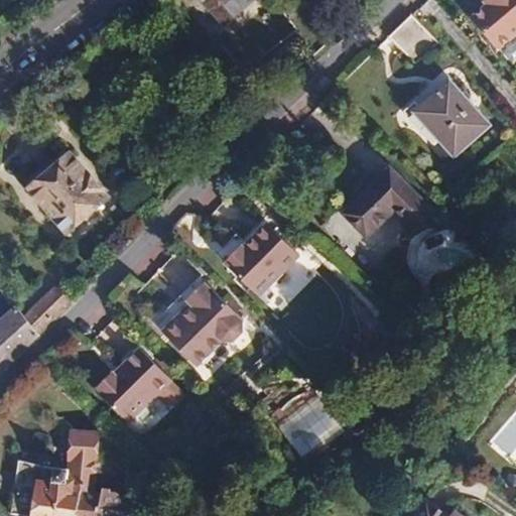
[(203,0),(224,24),(253,0),(203,0)]
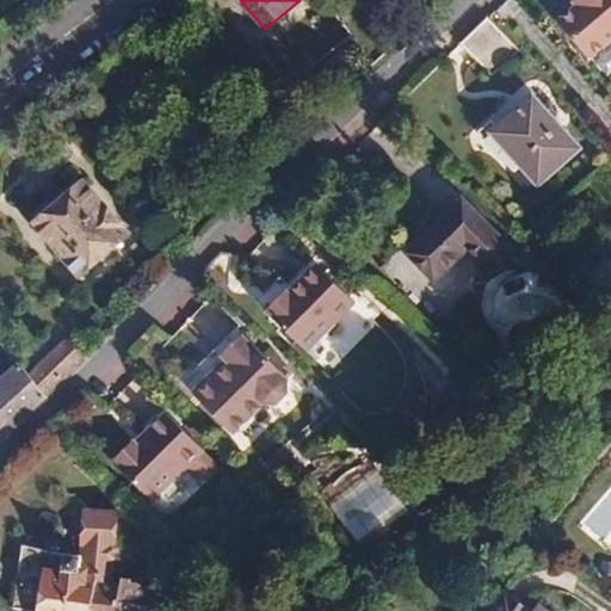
[(562,19),(594,56),(610,41),(610,0),(582,0),(576,6),(562,19)]
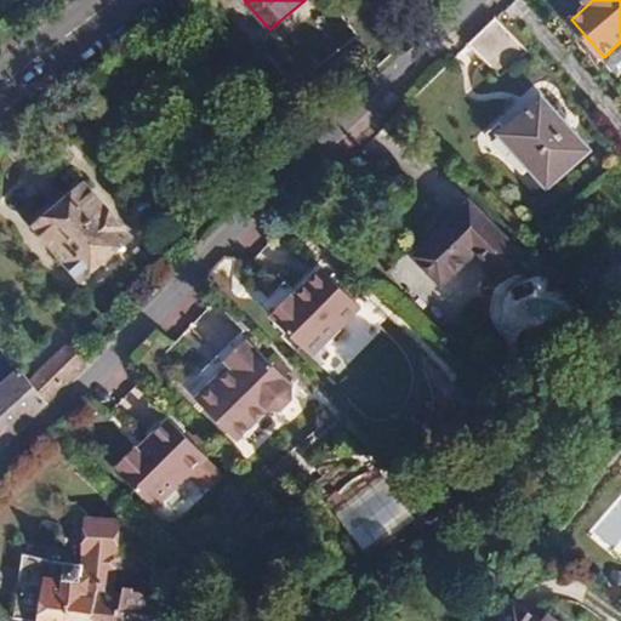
[(496,18),(468,45),(489,66),(517,39),(496,18)]
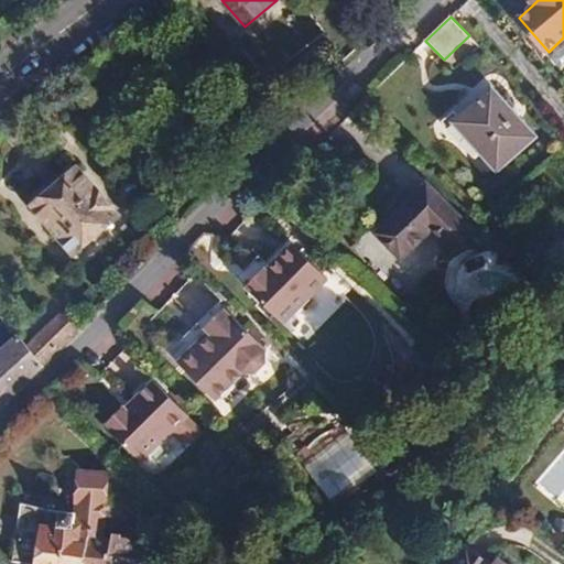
[(549,52),(519,18),(516,20),(545,54),(549,52)]
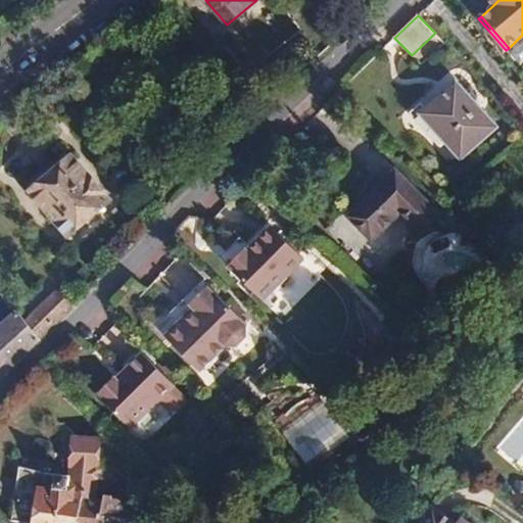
[(496,127),(458,83),(440,97),(425,111),(448,138),(464,155),(496,127)]
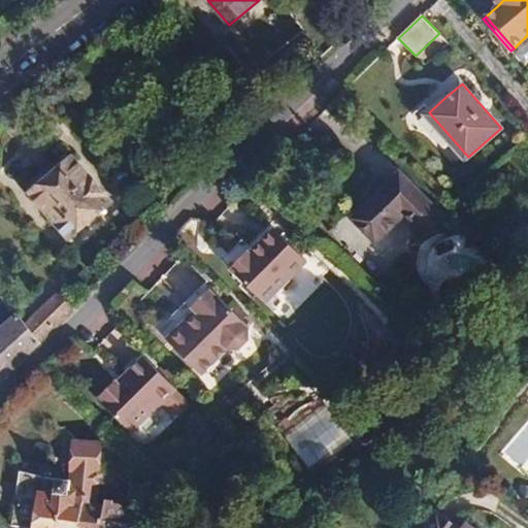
[(443,147),(453,139),(429,112),(420,122),(443,147)]
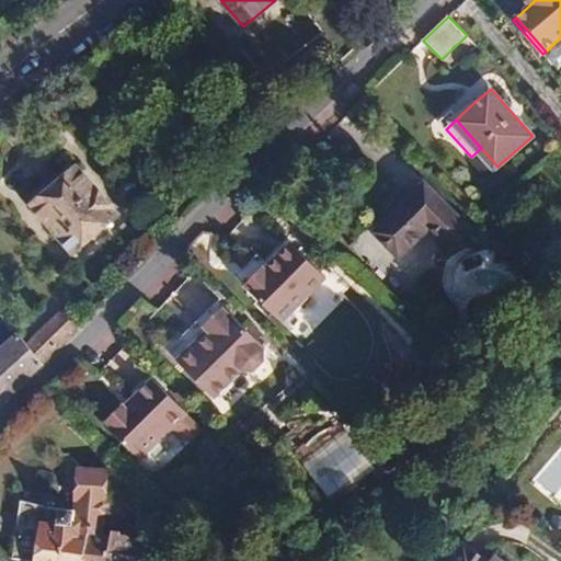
[(73,165),(59,178),(65,185),(80,172),(73,165)]
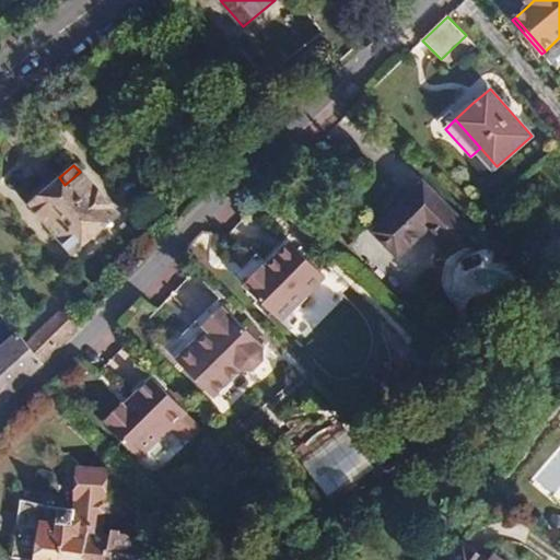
[(65,185),(59,177),(51,184),(47,188),(53,195),(38,208),(77,254),(118,219),(114,213),(115,212),(98,193),(97,194),(80,172),(65,185)]
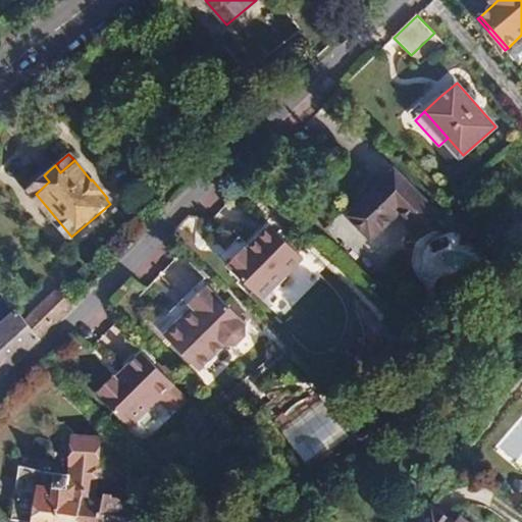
[(375,189),(348,215),(372,241),(401,212),(419,230),(438,212),(396,168),(375,189)]
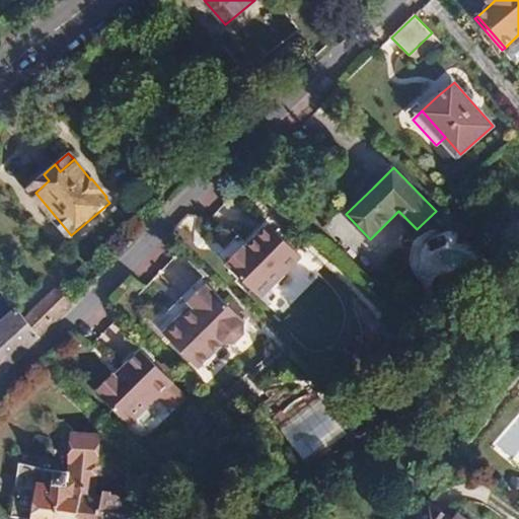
[(29,186),(35,193),(49,180),(44,174),(29,186)]
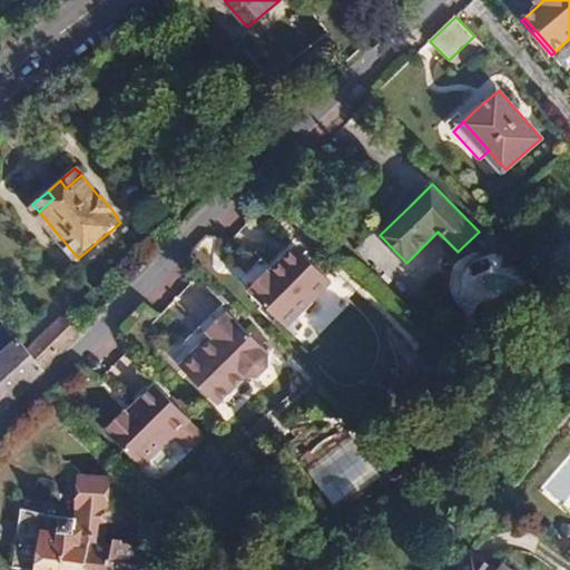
[(249,290),(288,327),(333,282),(296,246),(281,262),(283,264),(272,275),(271,273),(267,271),(257,281),(249,290)]
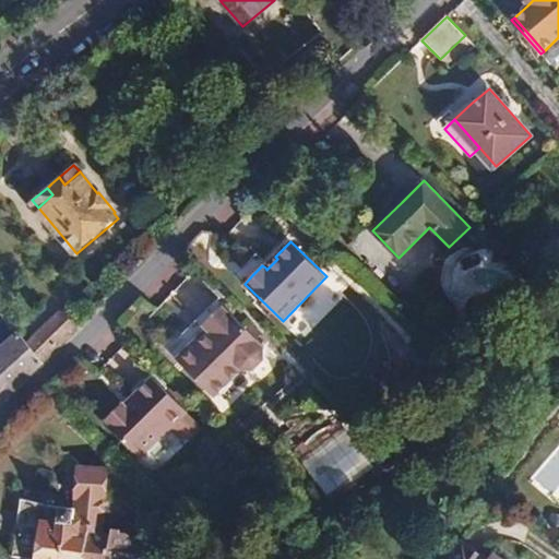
[(458,312),(515,289),(497,242),(439,265),(458,312)]
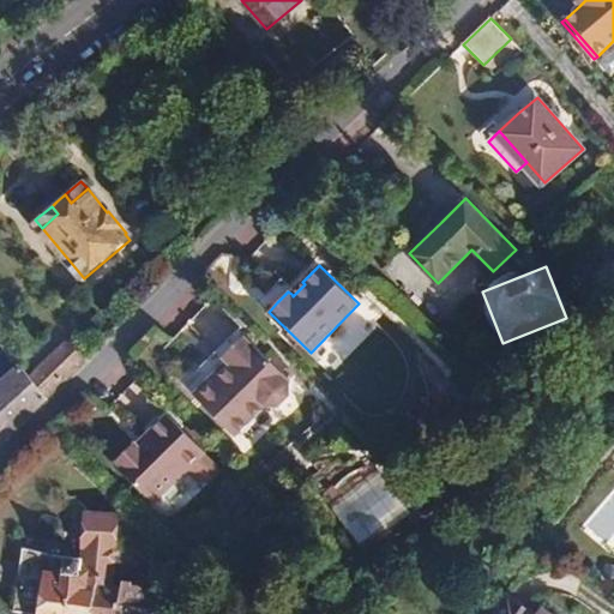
[(302,282),(292,294),(293,296),(305,284),(302,282)]
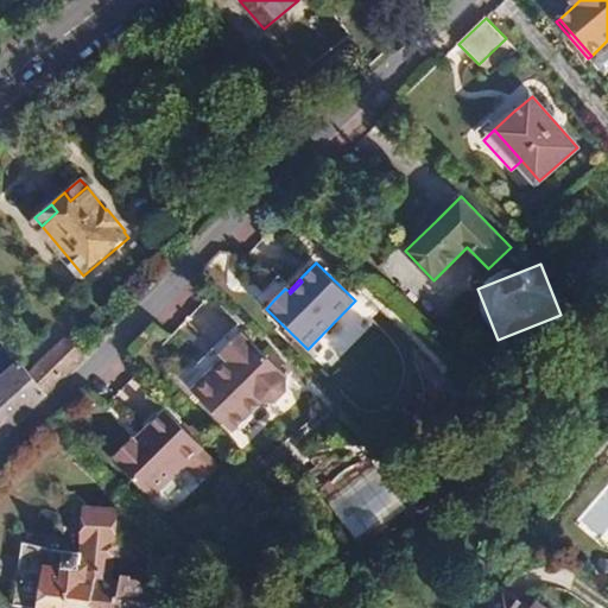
[(203,380),(194,391),(234,431),(264,401),(278,403),(287,392),(287,379),(289,378),(252,340),(251,342),(241,334),(222,353),(227,358),(230,361),(215,378),(210,373),(203,380)]
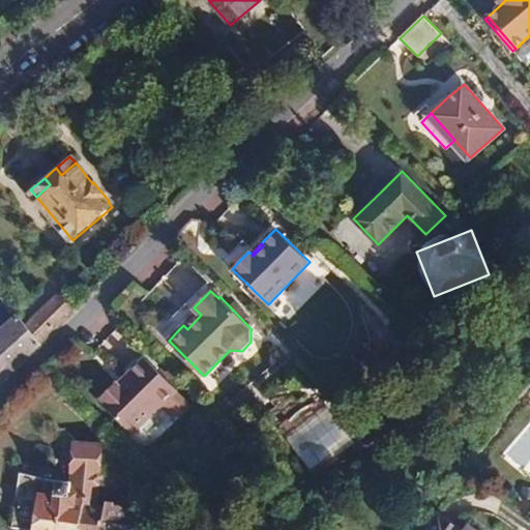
[(58,295),(27,326),(41,344),(75,312),(58,295)]
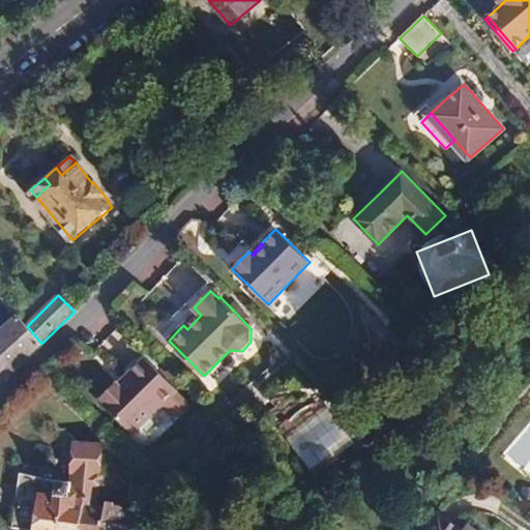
[(183,325),(187,329),(201,315),(198,312),(183,325)]
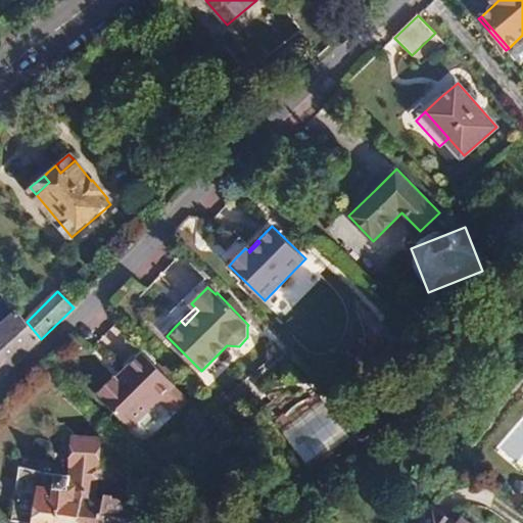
[(27,322),(17,311),(0,325),(0,377),(41,339),(27,322)]
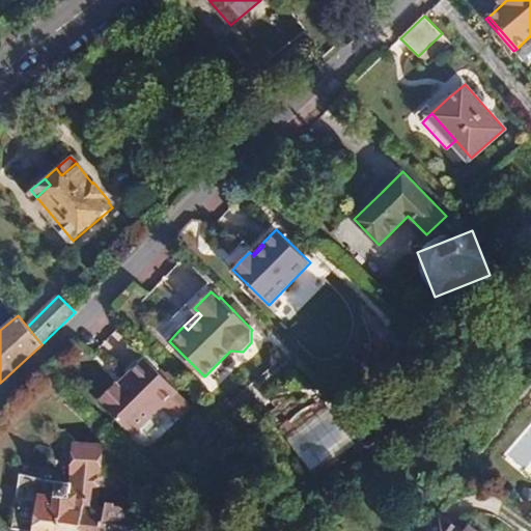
[(104,399),(102,401),(135,434),(177,391),(145,358),(138,366),(129,375),(130,378),(120,386),(119,385),(116,382),(102,397),(104,399)]
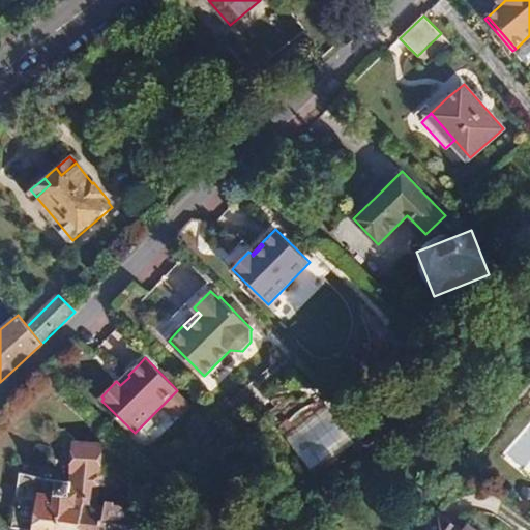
[(128,375),(119,384),(120,385),(129,377),(128,375)]
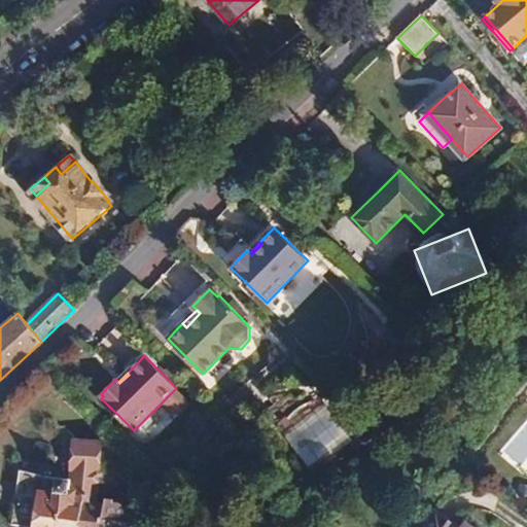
[(325,403),(286,431),(312,466),(351,438),(325,403)]
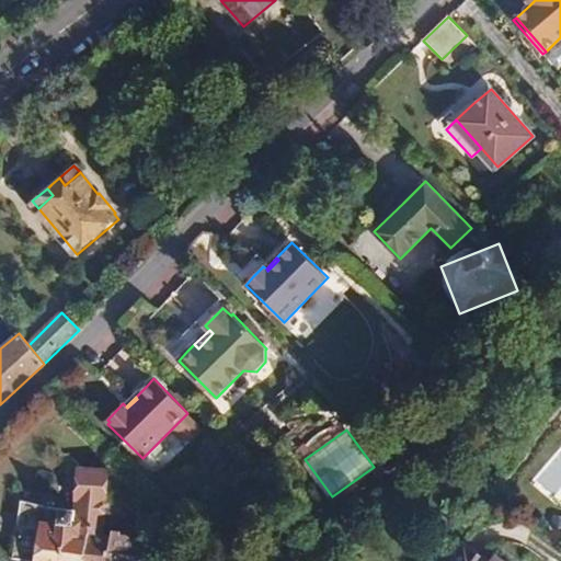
[(82,560),(86,533),(101,535),(111,471),(81,468),(75,512),(61,510),(21,501),(12,559),(30,560),(82,560)]
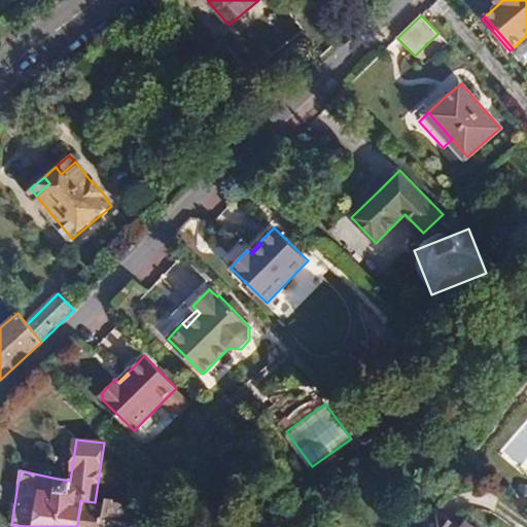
[(150,526),(153,506),(114,501),(115,499),(106,498),(105,503),(95,502),(80,500),(77,526),(150,526)]
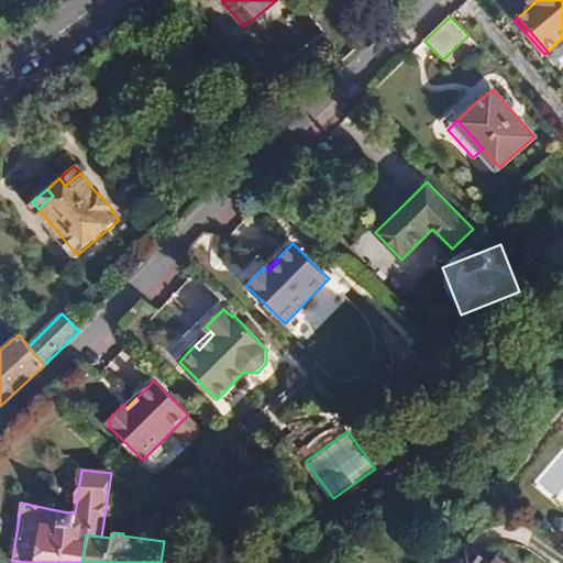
[(465,544),(451,562),(500,562),(494,558),(489,562),(465,544)]
